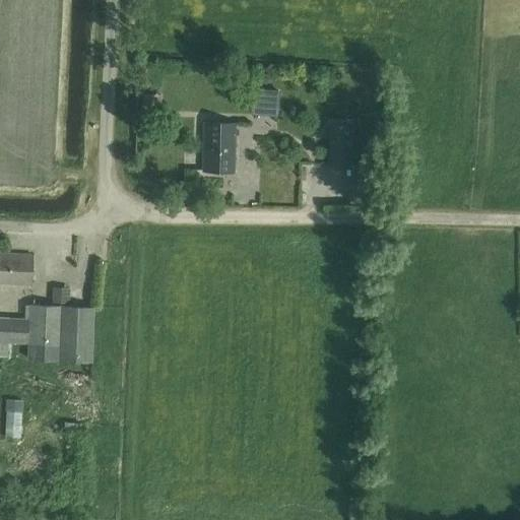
[(277,117),(277,96),(278,85),(254,84),(253,94),(263,95),(263,116),(277,117)]
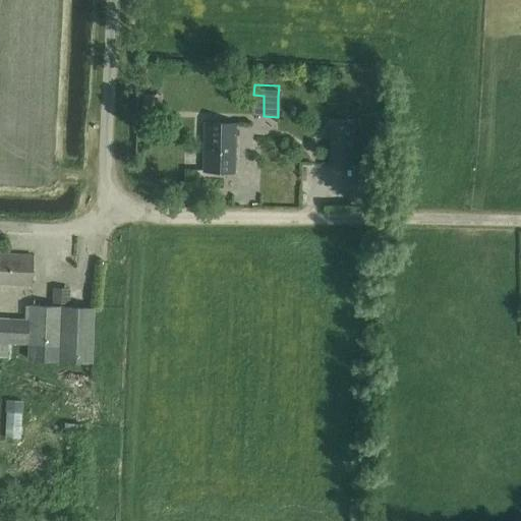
[(204,122),(203,171),(234,172),(235,123),(204,122)]
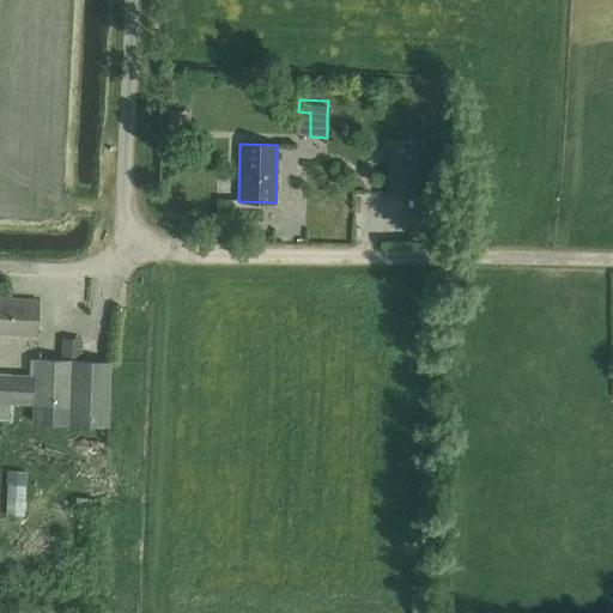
[(387,144),(386,196),(412,198),(413,144),(387,144)]
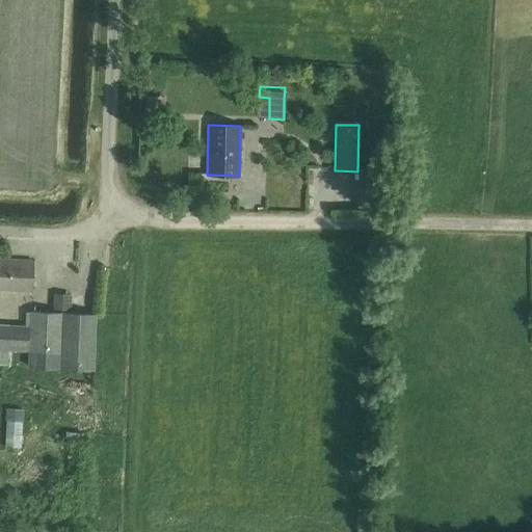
[(0,290),(31,292),(32,260),(0,259),(0,290)]
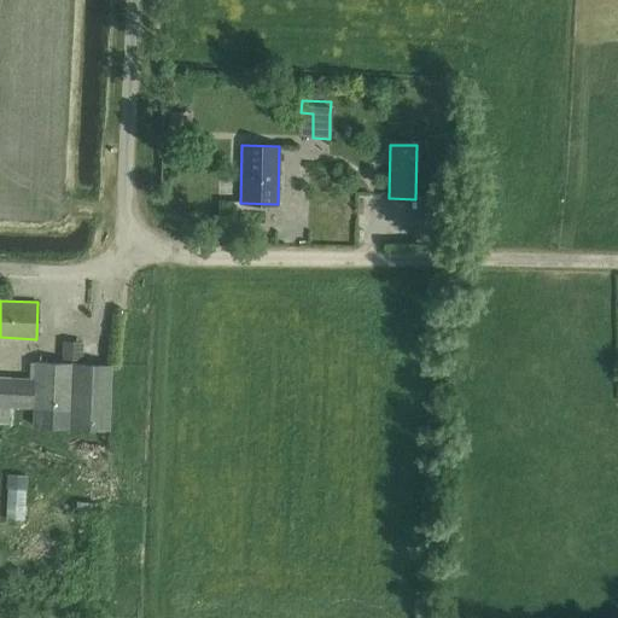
[(62,361),(81,362),(82,343),(63,342),(62,361)]
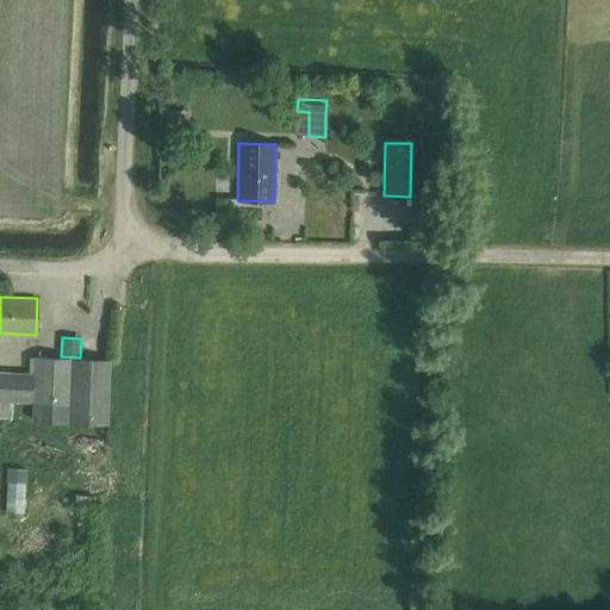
[(10,402),(33,404),(32,422),(107,425),(110,360),(33,356),(33,374),(0,372),(0,418),(8,419),(10,402)]
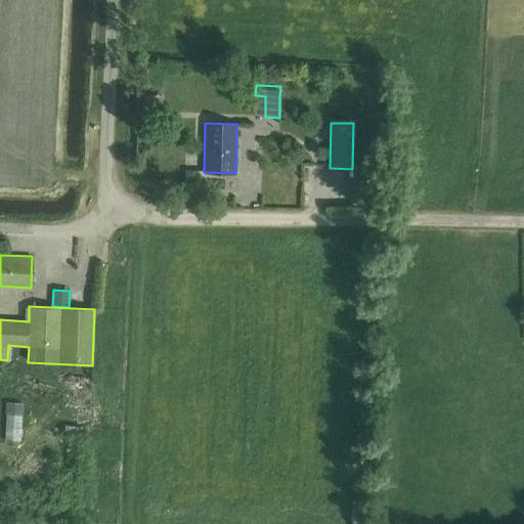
[(22,416),(23,403),(6,401),(5,415),(22,416)]
